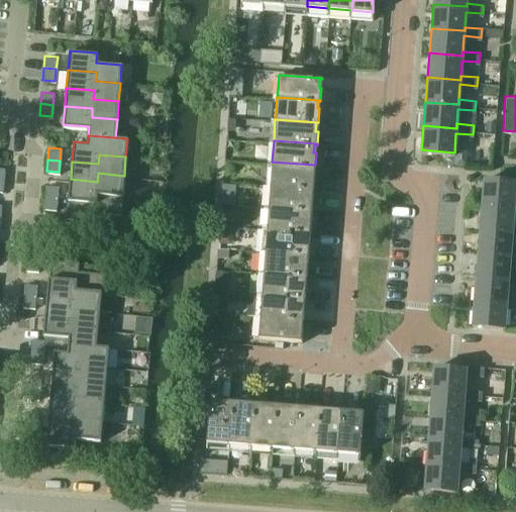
[(272,162),(270,184),(313,187),(314,174),(312,174),(312,166),(315,167),(315,165),(272,162)]
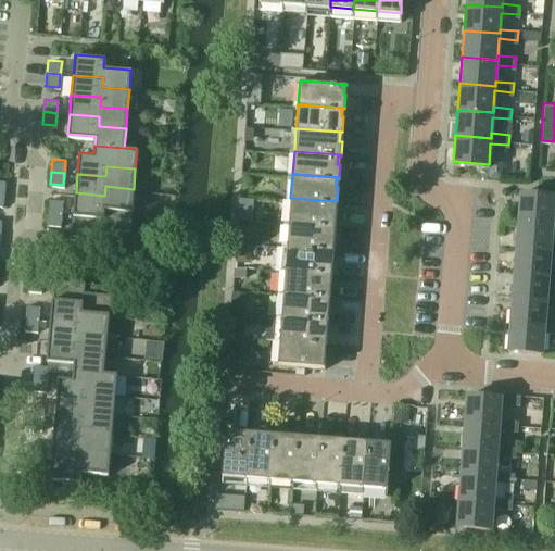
[(76,192),(74,213),(102,215),(103,205),(131,209),(134,189),(105,186),(104,196),(76,192)]
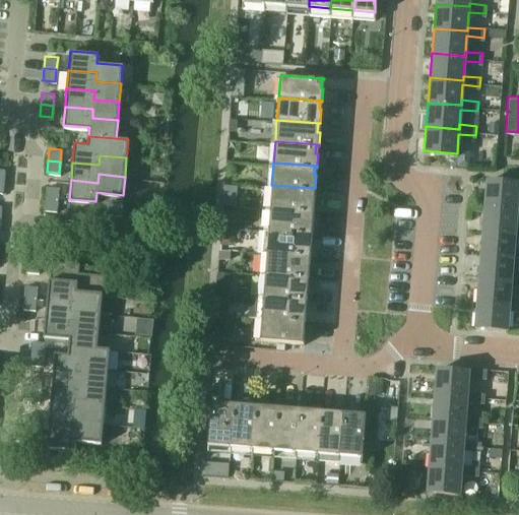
[(487,178),(484,202),(518,205),(518,201),(518,200),(518,201),(518,187),(518,186),(518,177),(518,180),(487,178)]
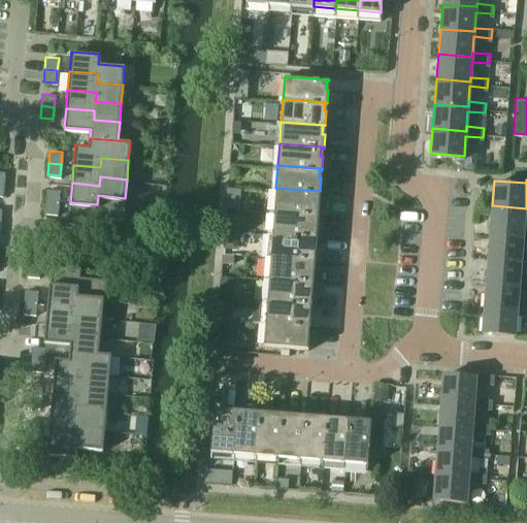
[(46,188),(45,200),(58,201),(59,189),(46,188)]
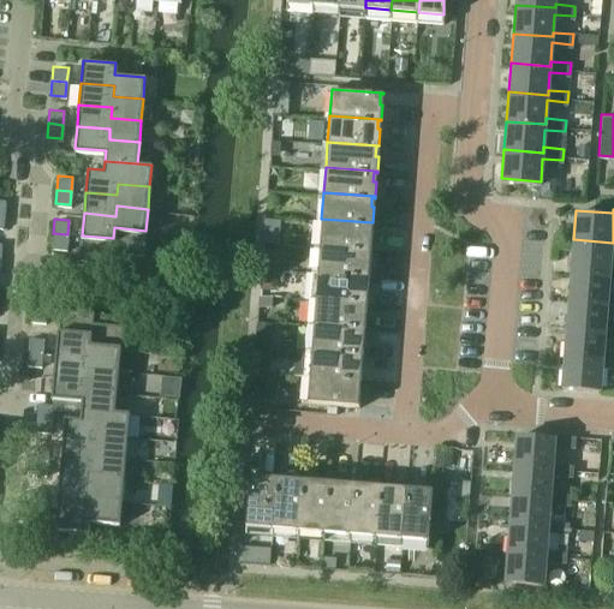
[(321,219),(320,244),(371,248),(373,233),(369,233),(370,225),(373,225),(373,222),(321,219)]
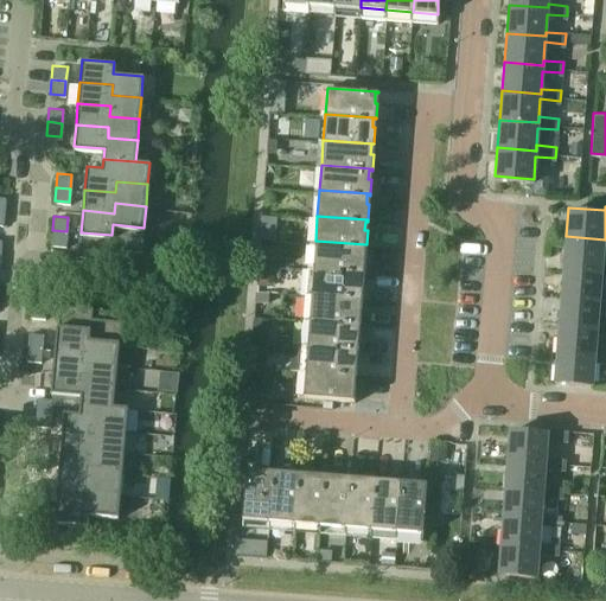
[(81,232),(78,254),(110,256),(110,247),(142,249),(144,228),(113,224),(112,235),(81,232)]
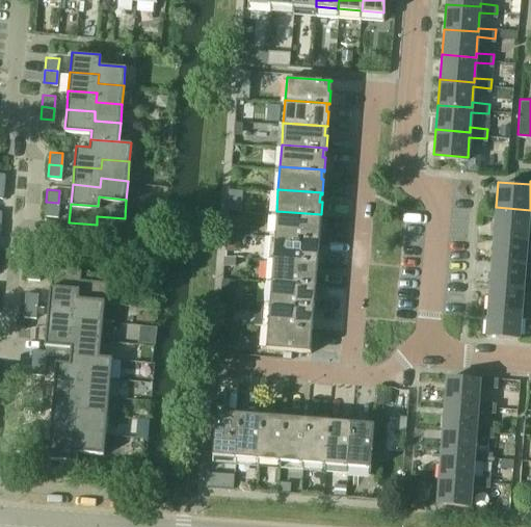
[(46,202),(45,213),(57,214),(58,203),(46,202)]
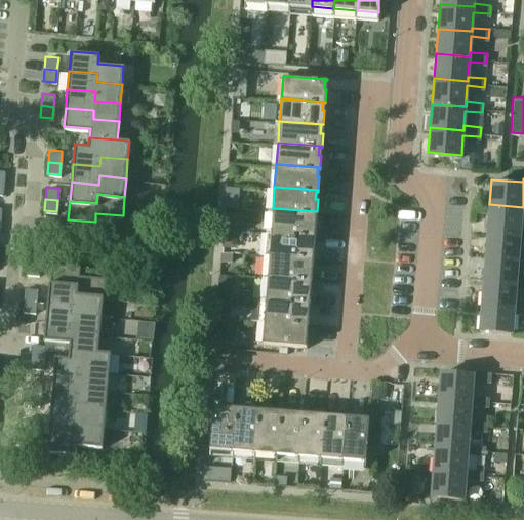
[(489,204),(487,229),(521,232),(521,228),(523,228),(521,227),(522,212),(523,211),(523,202),(523,203),(523,207),(489,204)]
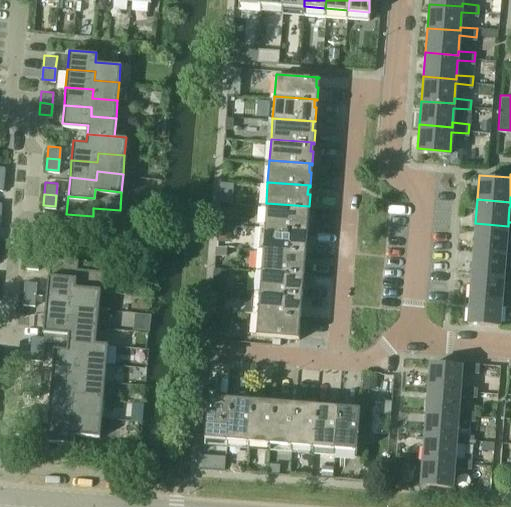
[(266,203),(264,225),(307,228),(308,215),(306,215),(306,207),(309,208),(309,206),(266,203)]
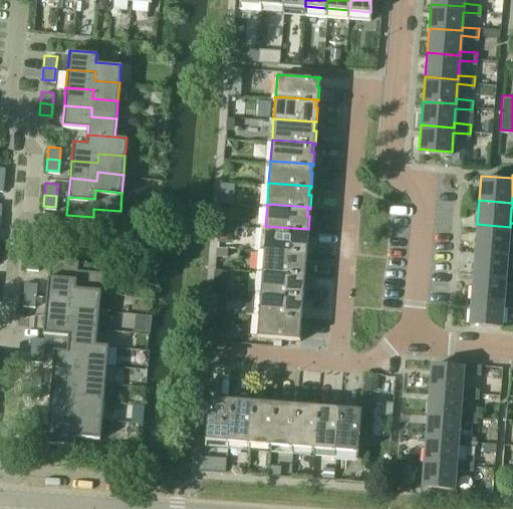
[(477,224),(475,249),(509,251),(508,247),(509,232),(512,232),(512,222),(512,223),(510,223),(510,227),(477,224)]
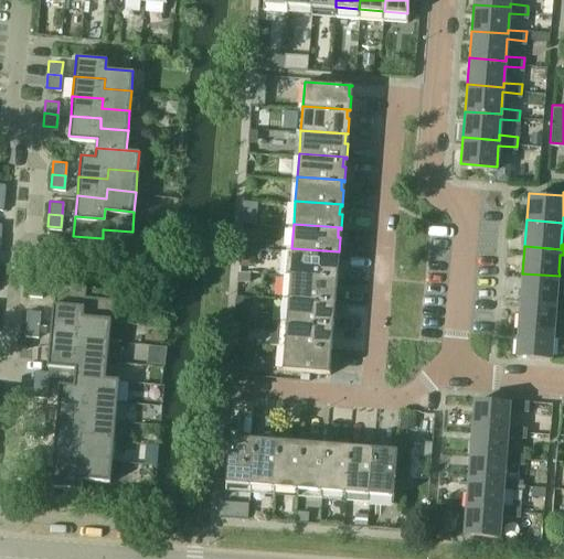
[(291,248),(289,272),(337,276),(338,262),(336,261),(336,254),(339,254),(339,251),(291,248)]
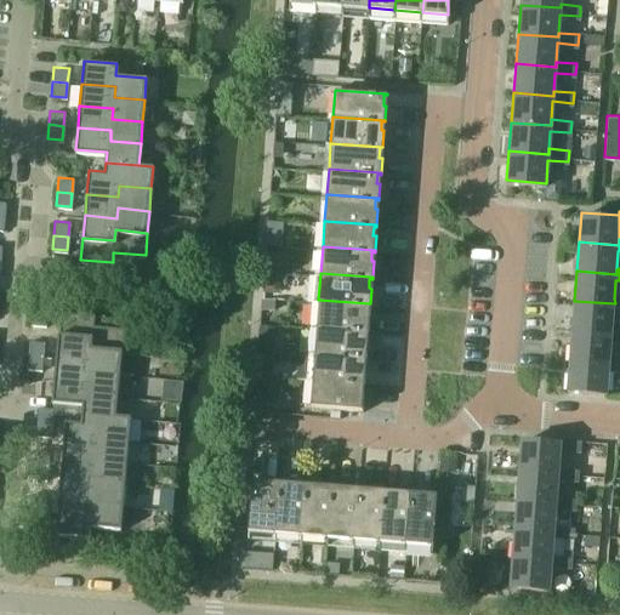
[(574,301),(572,330),(612,332),(612,326),(613,309),(619,309),(619,299),(614,299),(615,303),(574,301)]
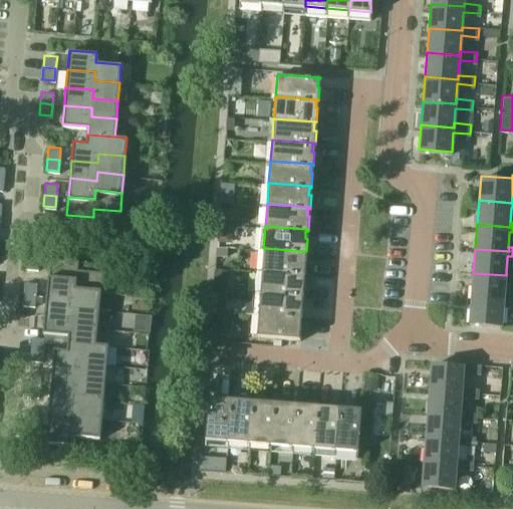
[(263,248),(262,269),(305,272),(306,259),(303,259),(304,252),(306,252),(306,251),(263,248)]
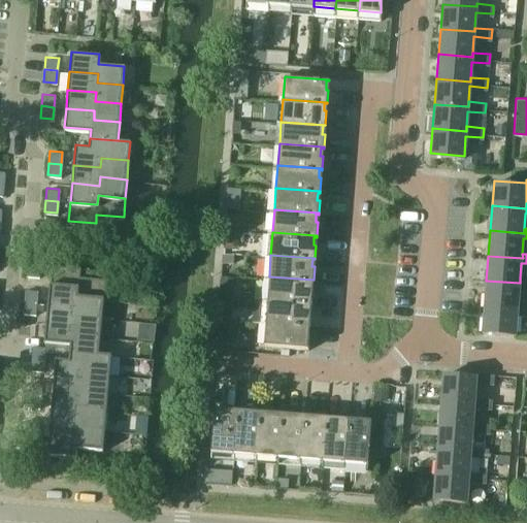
[(27,261),(26,273),(38,274),(39,263),(27,261)]
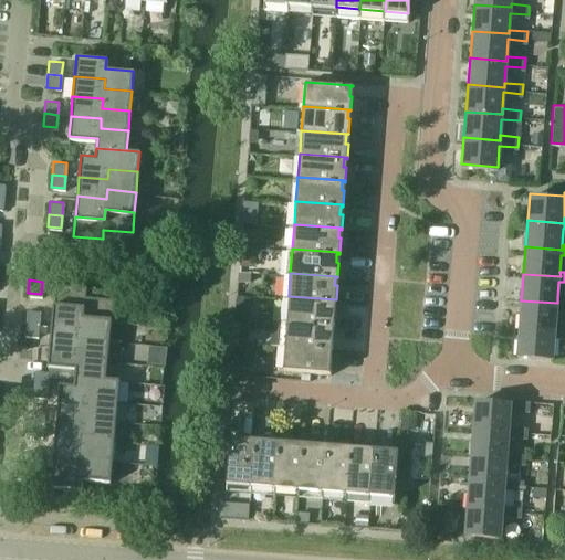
[(55,283),(53,303),(83,305),(82,315),(111,317),(113,297),(84,295),(84,285),(55,283)]
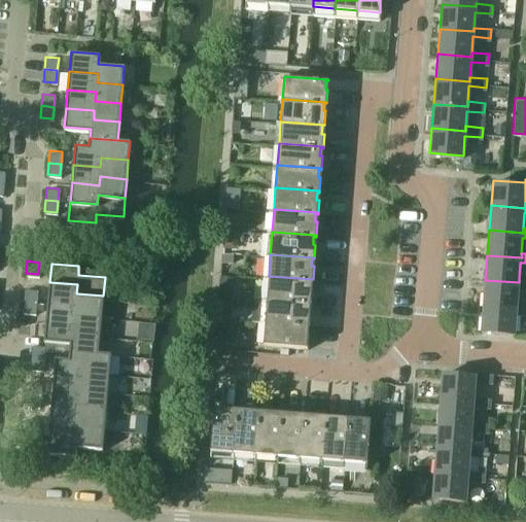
[(269,276),(267,299),(311,302),(312,288),(309,288),(310,280),(312,280),(313,279),(269,276)]
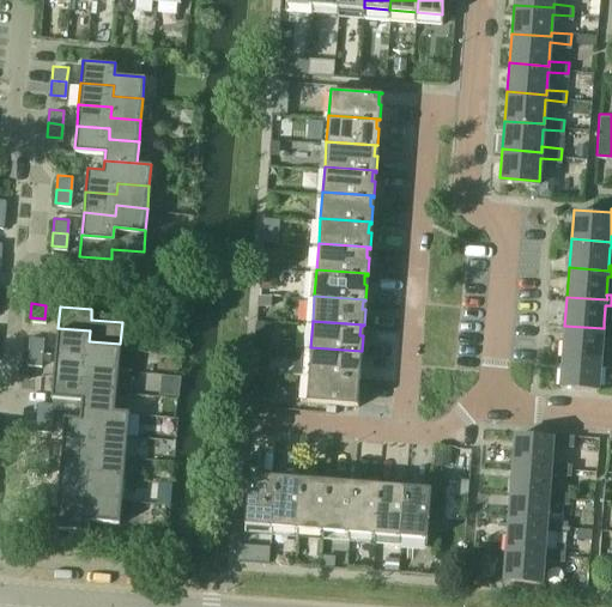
[(564,326),(563,353),(601,357),(603,352),(603,351),(601,351),(604,334),(611,334),(611,322),(604,322),(604,328),(564,326)]
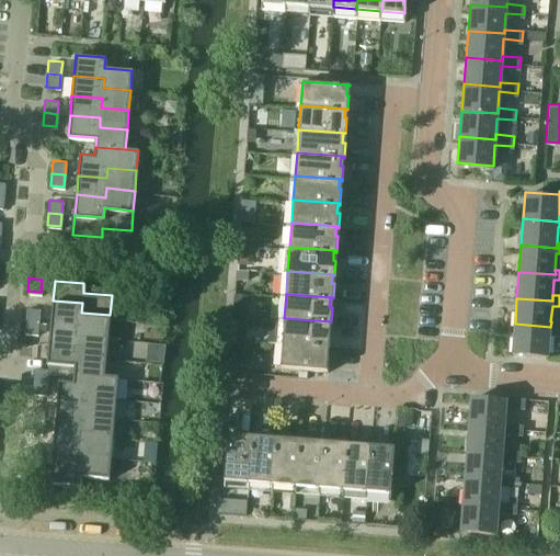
[(53,301),(52,320),(80,322),(79,332),(109,335),(110,315),(81,313),(82,303),(53,301)]
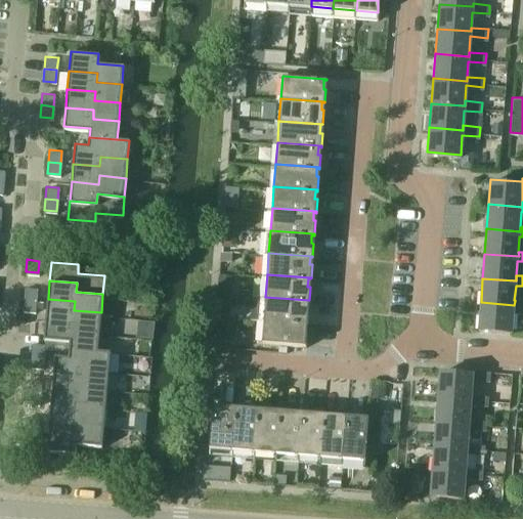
[(25,286),(24,297),(36,298),(37,287),(25,286)]
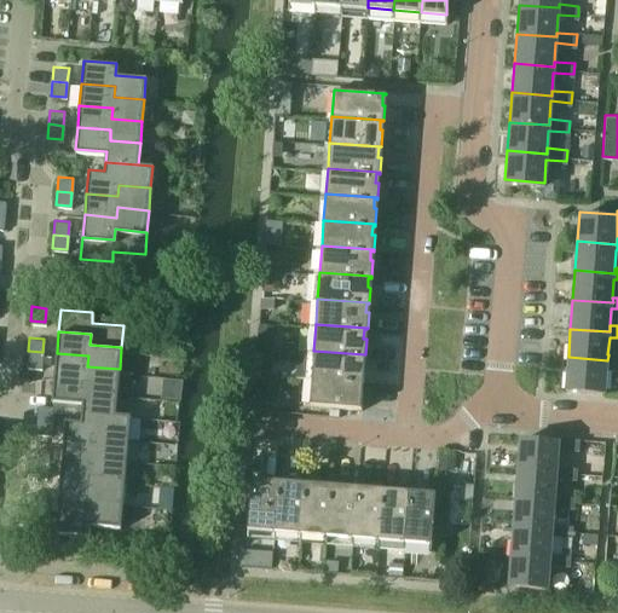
[(28,351),(27,364),(40,365),(42,352),(28,351)]
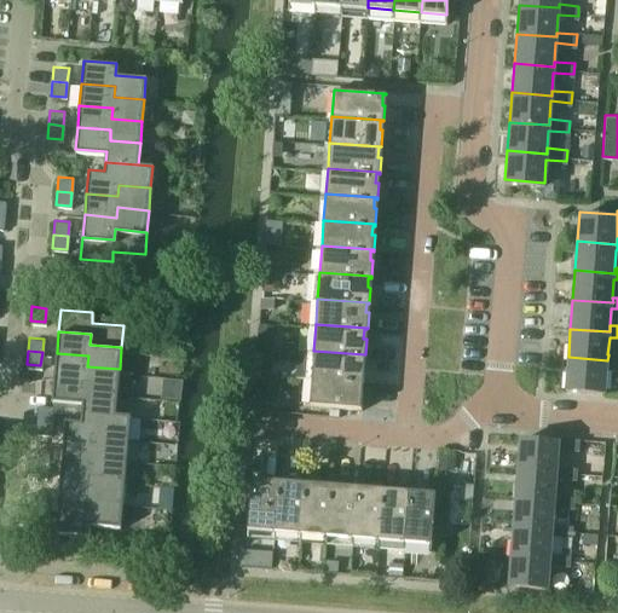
[(313,351),(311,377),(363,381),(364,364),(362,364),(362,356),(365,356),(365,354),(313,351)]
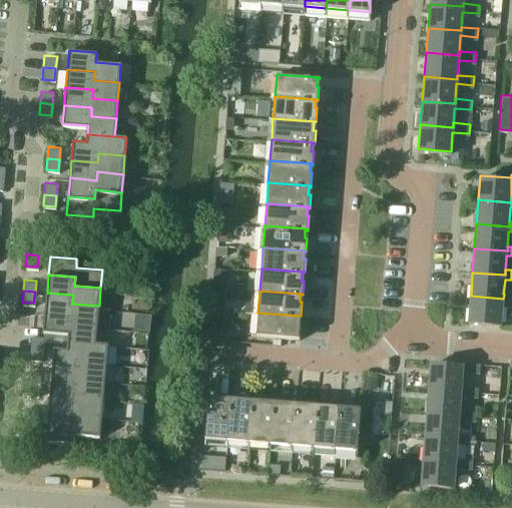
[(47,293),(45,311),(72,314),(71,322),(97,325),(99,306),(72,304),(73,295),(47,293)]
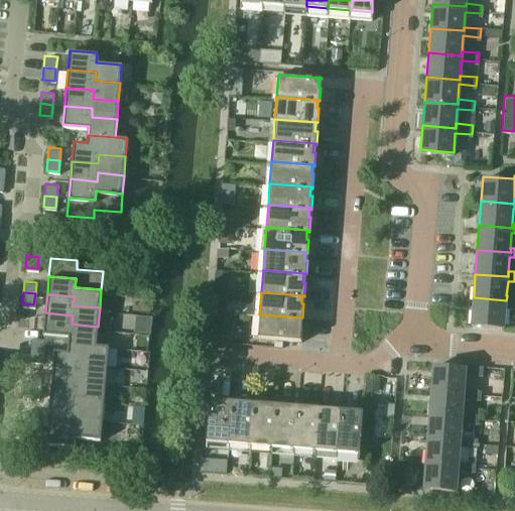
[(474,297),(472,323),(504,325),(506,305),(514,305),(514,295),(507,295),(507,296),(506,300),(474,297)]
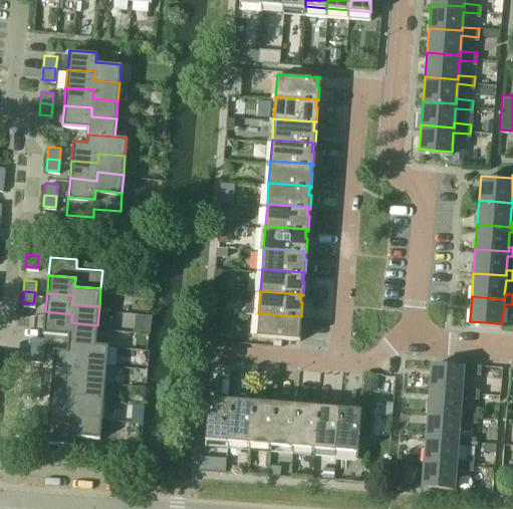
[(45,311),(43,330),(69,332),(68,340),(95,343),(97,325),(71,322),(72,314),(45,311)]
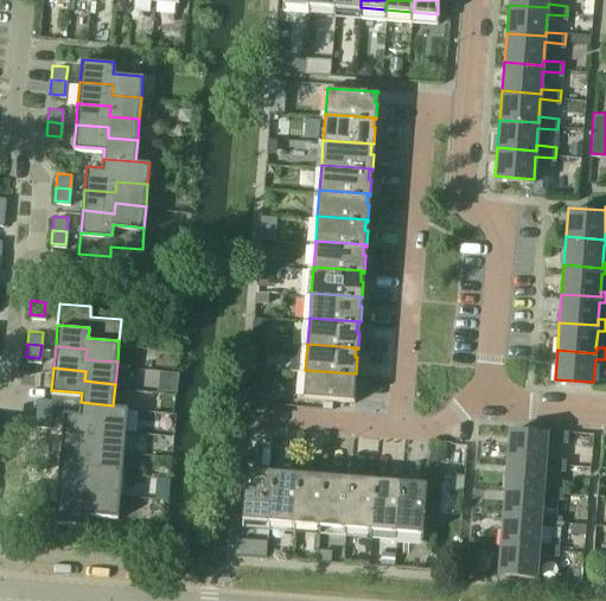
[(353,400),(356,383),(352,383),(353,373),(356,373),(305,370),(303,395),(353,400)]
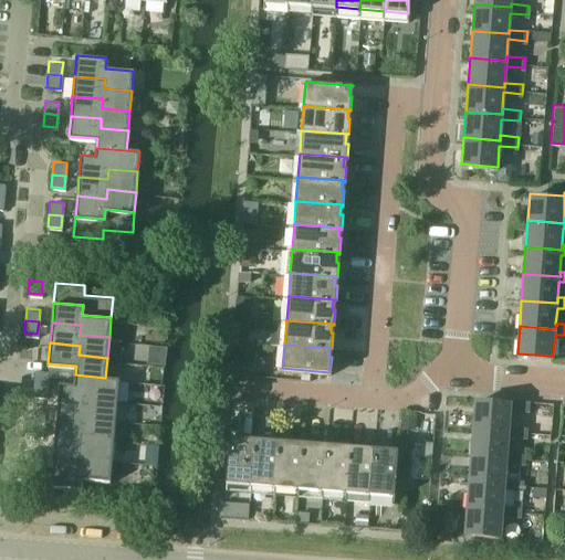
[(34,368),(33,380),(46,382),(48,369),(34,368)]
